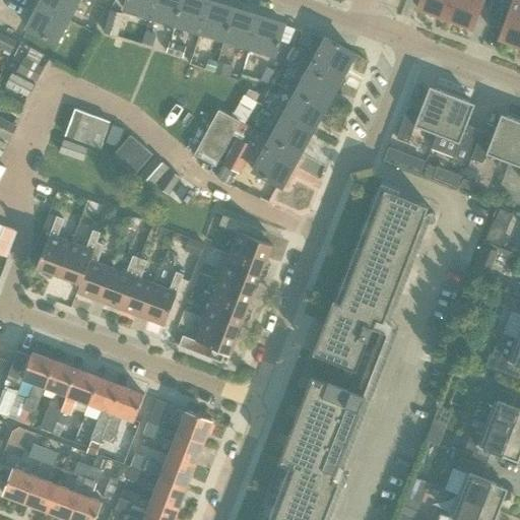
[(69,19),(78,0),(42,0),(41,4),(69,19)]
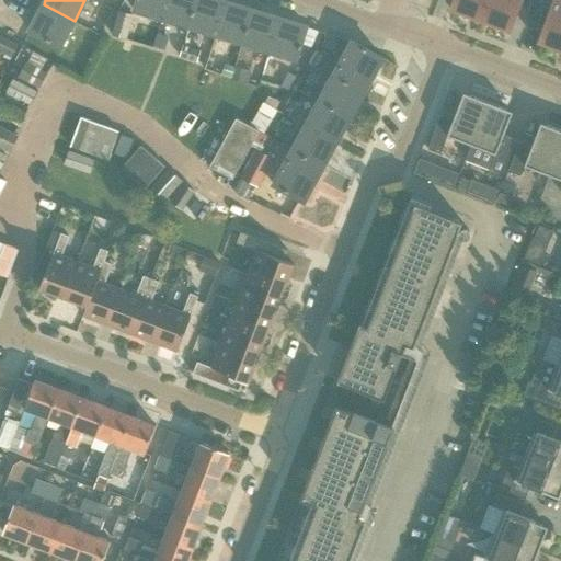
[(161,18),(167,0),(136,0),(134,10),(161,18)]
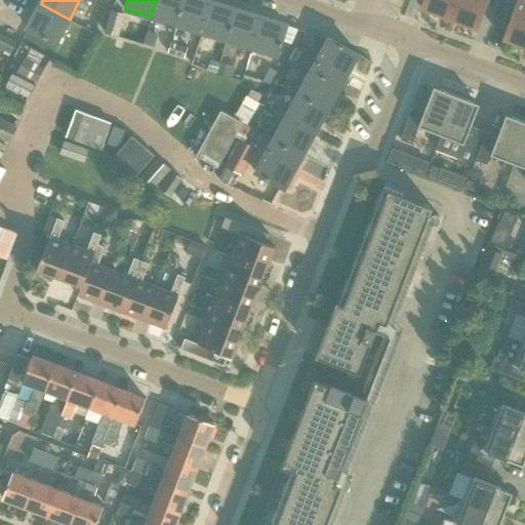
[(176,25),(183,0),(156,0),(151,16),(176,25)]
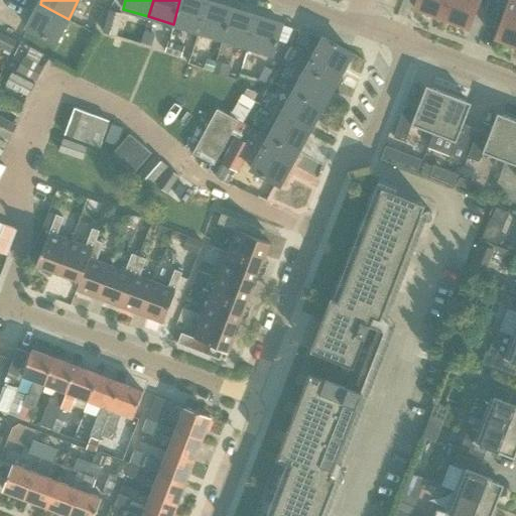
[(198,31),(207,1),(204,0),(179,0),(173,24),(198,31)]
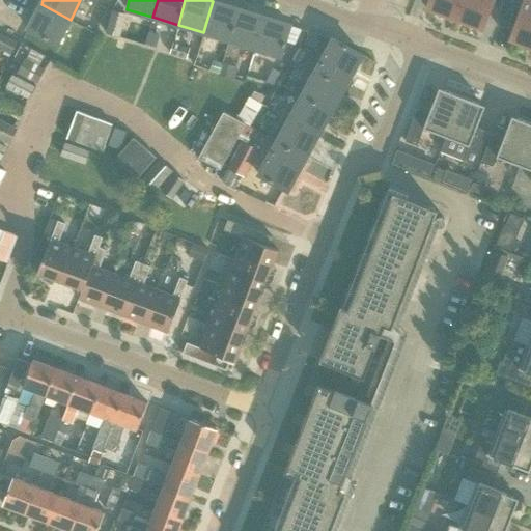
[(427,0),(425,7),(454,19),(460,0),(427,0)]
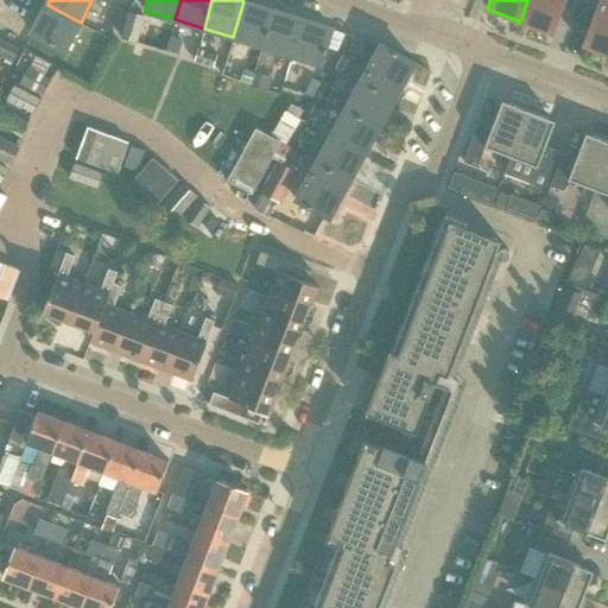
[(527,0),(520,21),(553,33),(567,0),(527,0)]
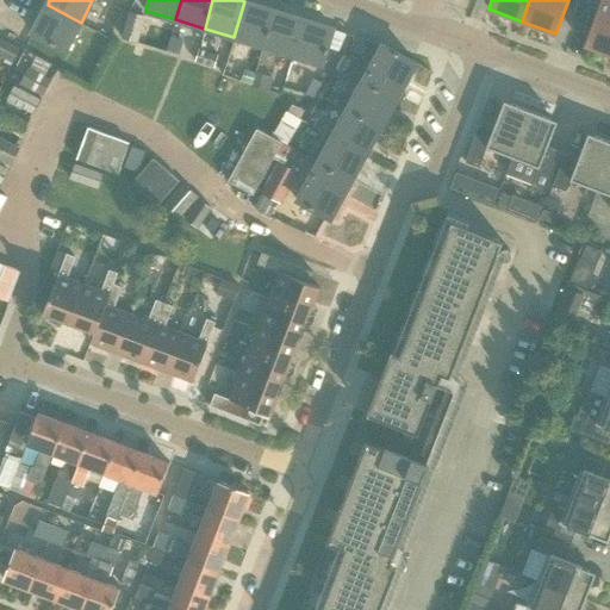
[(609,0),(601,0),(584,44),(609,54),(609,0)]
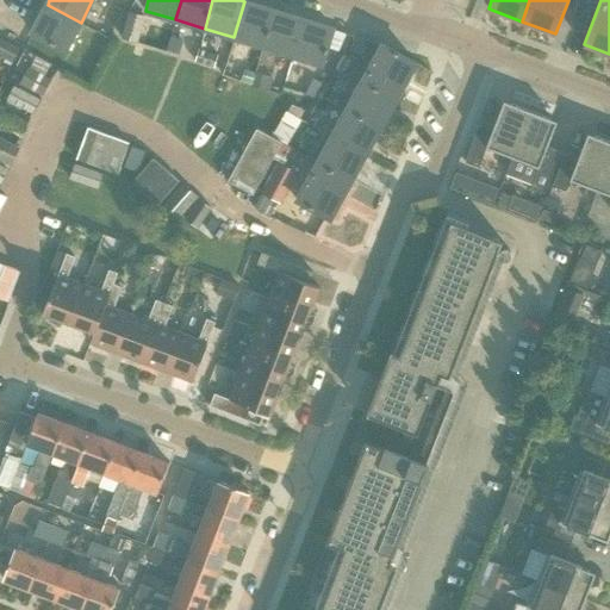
[(263,47),(274,10),(244,1),(234,37),(263,47)]
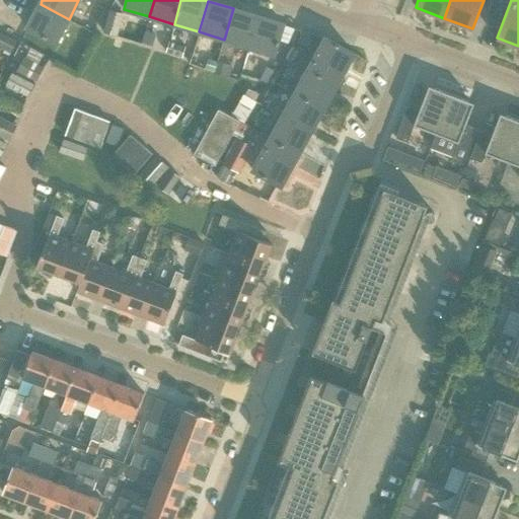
[(57,43),(69,19),(41,4),(28,27),(57,43)]
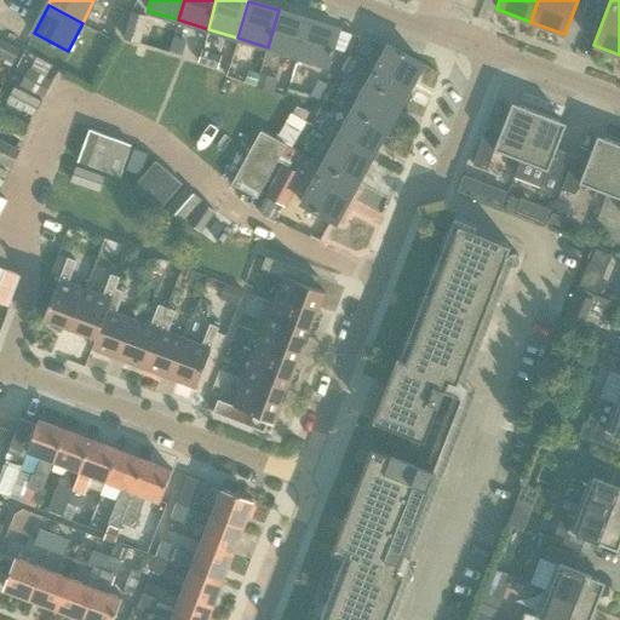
[(297,56),(309,19),(279,10),(268,47),(297,56)]
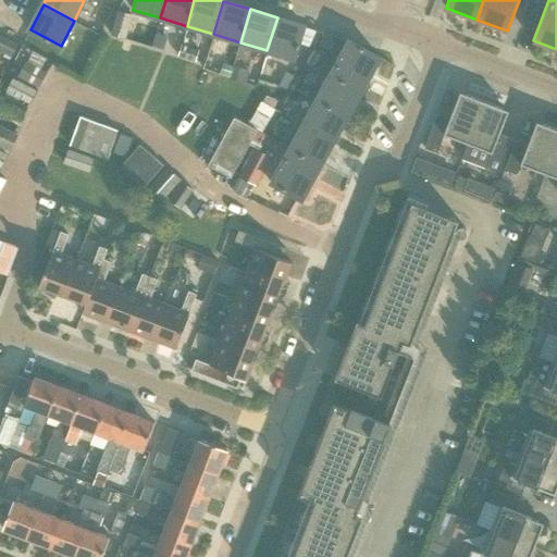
[(133,14),(119,10),(111,33),(126,38),(133,14)]
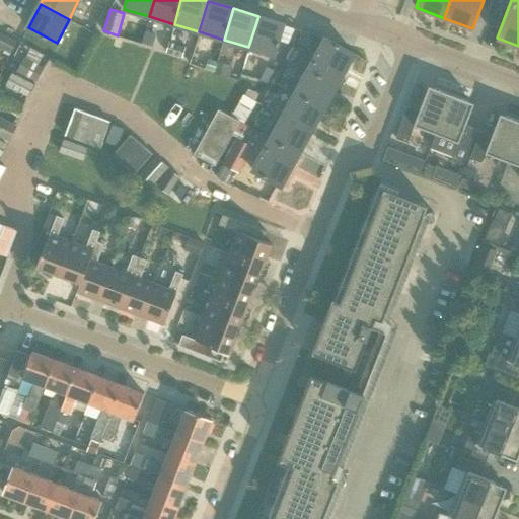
[(284,23),(258,16),(248,47),(274,55),(284,23)]
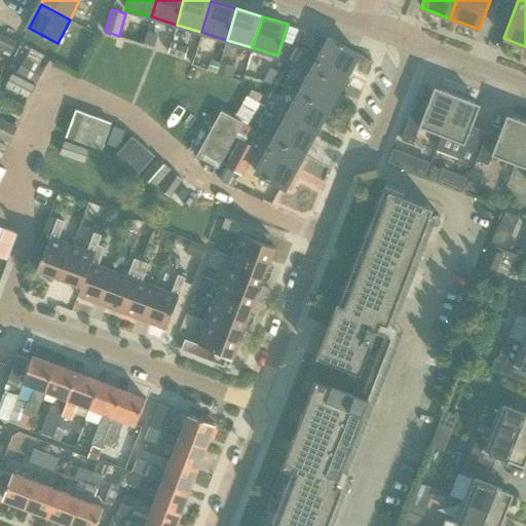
[(157,34),(148,31),(145,43),(153,46),(157,34)]
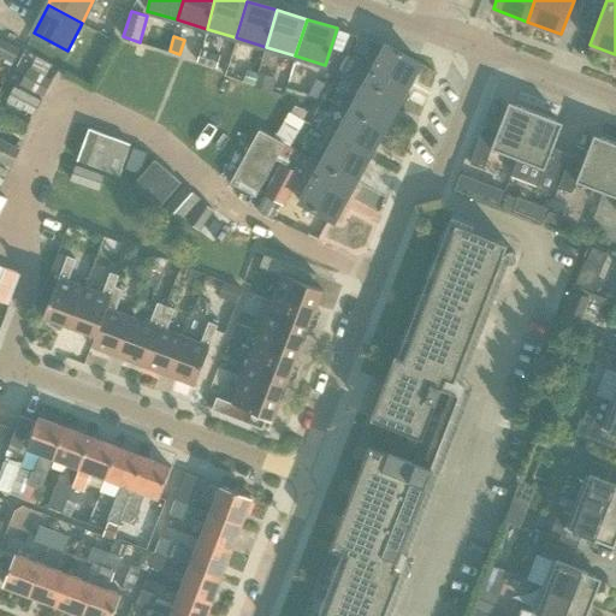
[(19,48),(0,39),(0,55),(12,63),(19,48)]
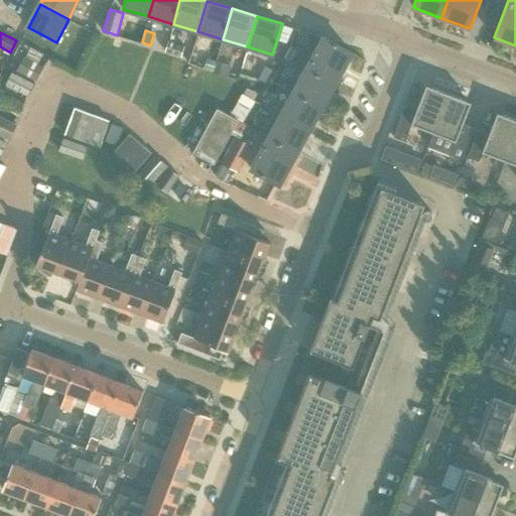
[(287,51),(337,79),(351,51),(323,36),(311,56),(291,45),(287,51)]
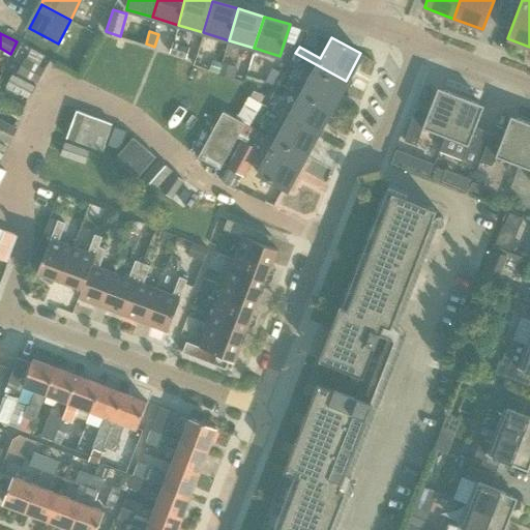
[(184,56),(187,46),(176,41),(172,52),(184,56)]
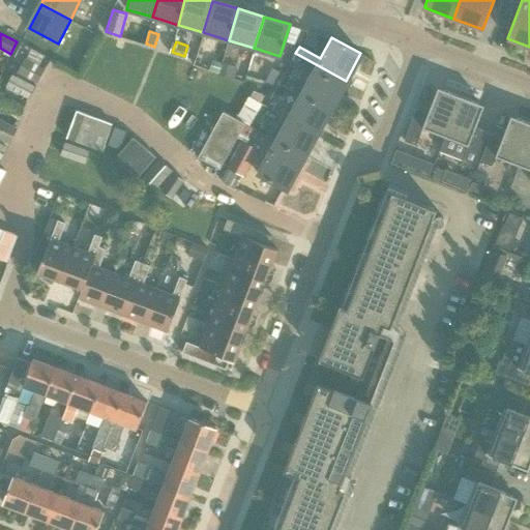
[(331,108),(346,81),(295,53),(292,58),(314,69),(302,91),(331,108)]
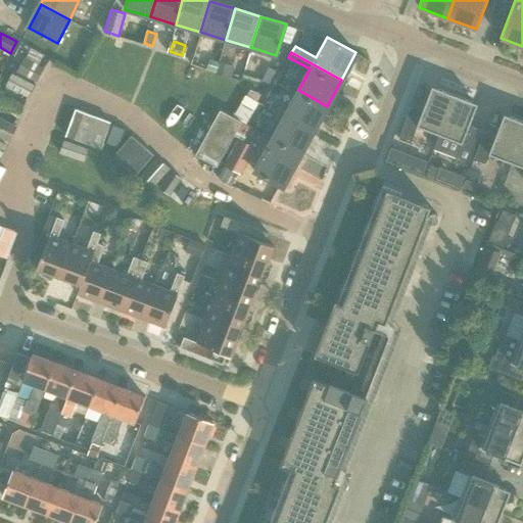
[(248,56),(242,54),(238,66),(244,67),(248,56)]
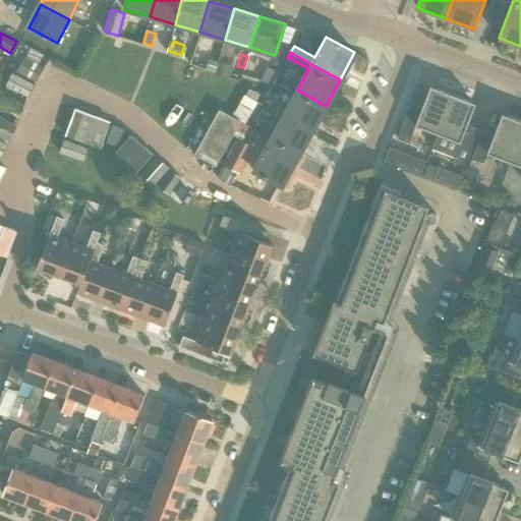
[(44,67),(24,57),(17,71),(37,81),(44,67)]
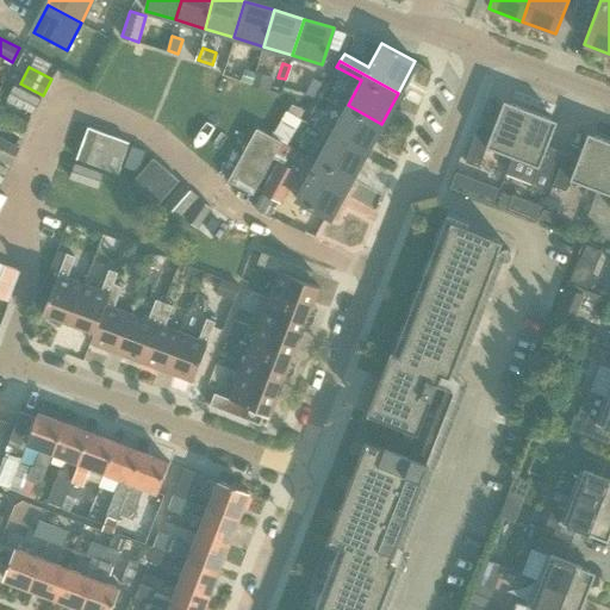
[(32,114),(41,99),(13,85),(6,100),(32,114)]
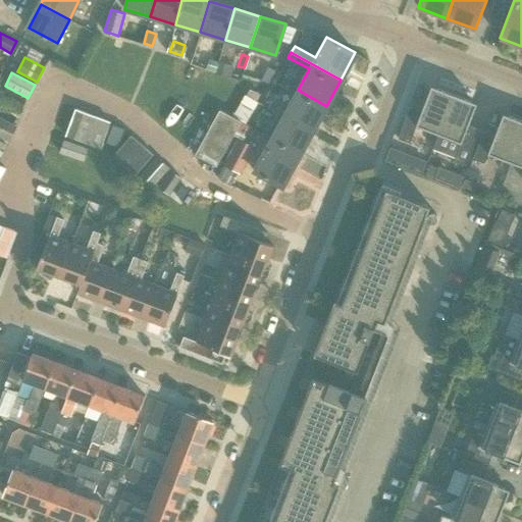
[(438,134),(454,94),(435,87),(434,90),(429,88),(421,110),(409,106),(397,138),(409,143),(415,124),(438,134)]
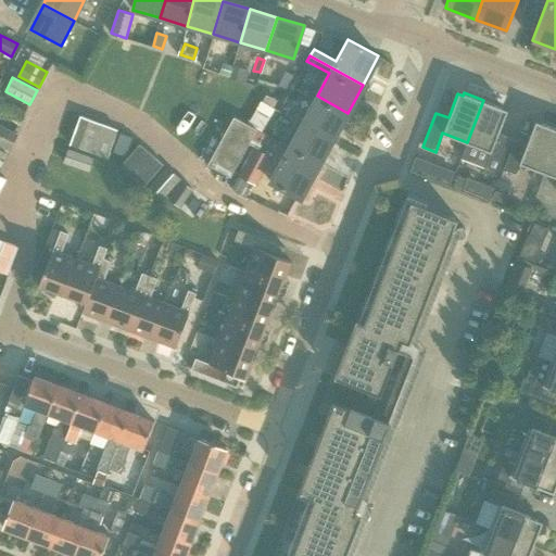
[(301,124),(331,141),(348,113),(317,96),(302,123),(301,124)]
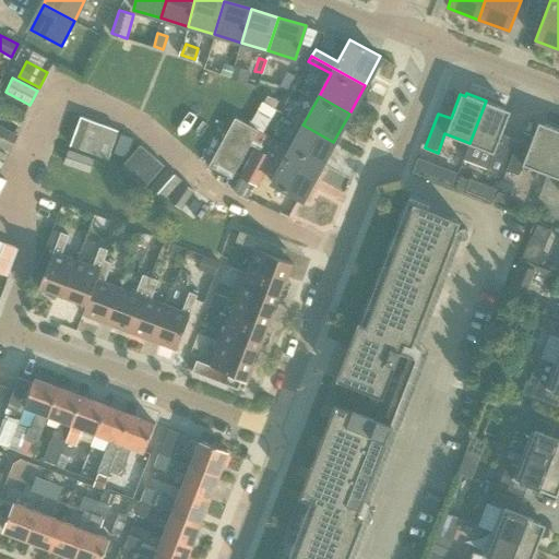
[(0,115),(19,126),(26,113),(0,98),(0,115)]
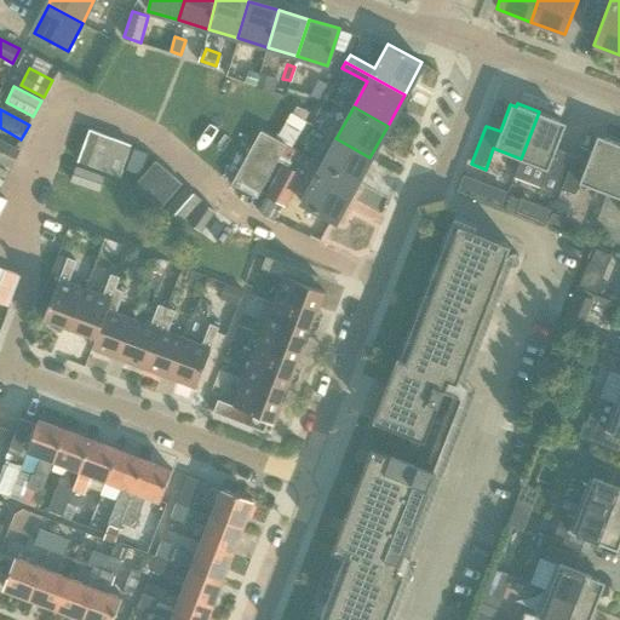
[(560,119),(539,112),(521,159),(522,159),(516,174),(543,185),(540,190),(554,195),(569,156),(555,151),(564,125),(558,122),(560,119)]
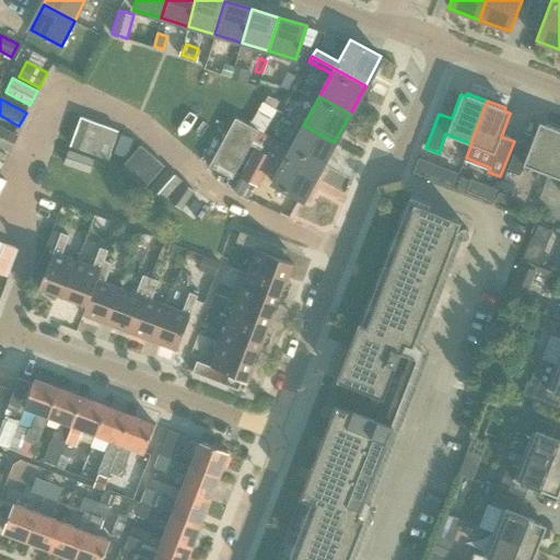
[(281,111),(278,116),(294,125),(296,119),(281,111)]
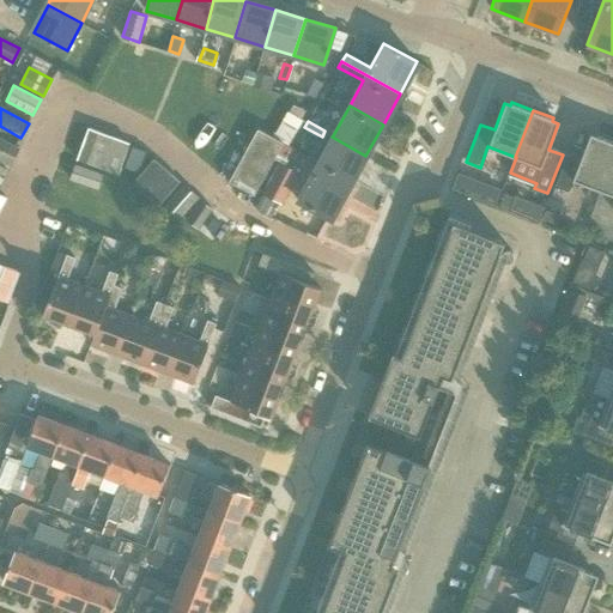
[(322,137),(304,127),(302,133),(319,143),(322,137)]
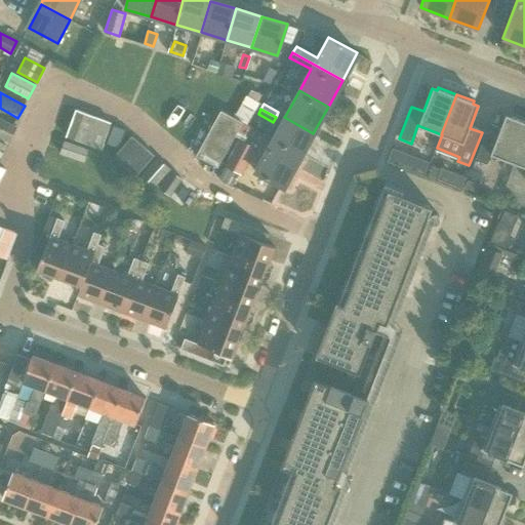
[(111,122),(83,112),(76,110),(66,136),(73,139),(101,150),(111,122)]
